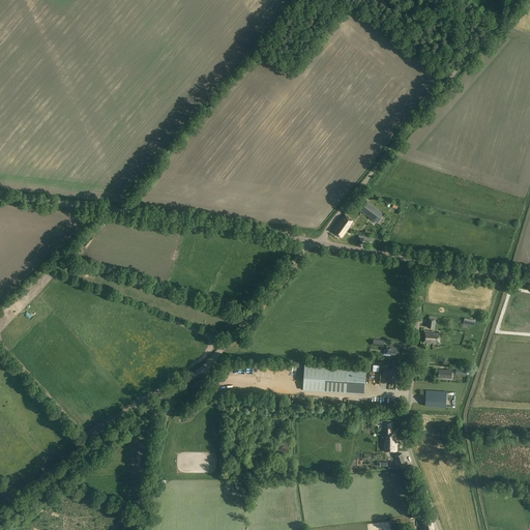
[(384,213),(367,202),(361,210),(378,223),(384,213)]
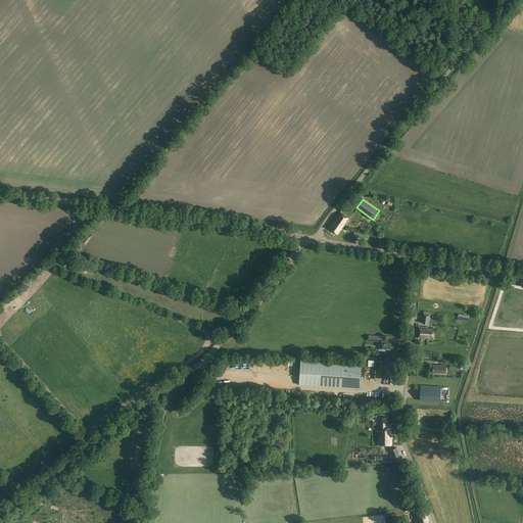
[(344,224),(348,218),(340,211),(337,217),(336,217),(328,227),(338,234),(345,224),(344,224)]
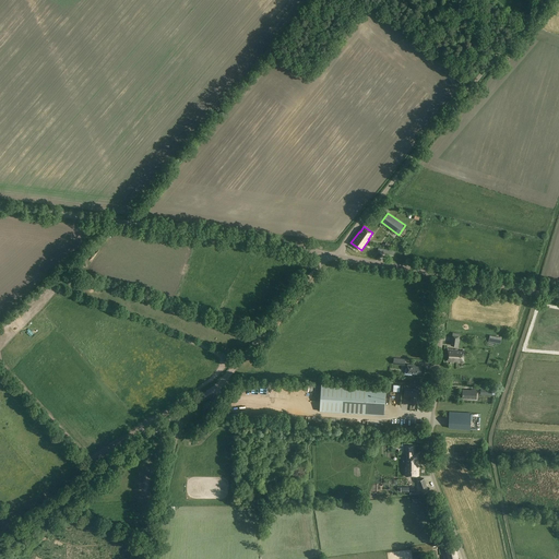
[(458,349),(448,348),(447,361),(460,361),(460,360),(464,361),(464,351),(458,351),(458,349)]
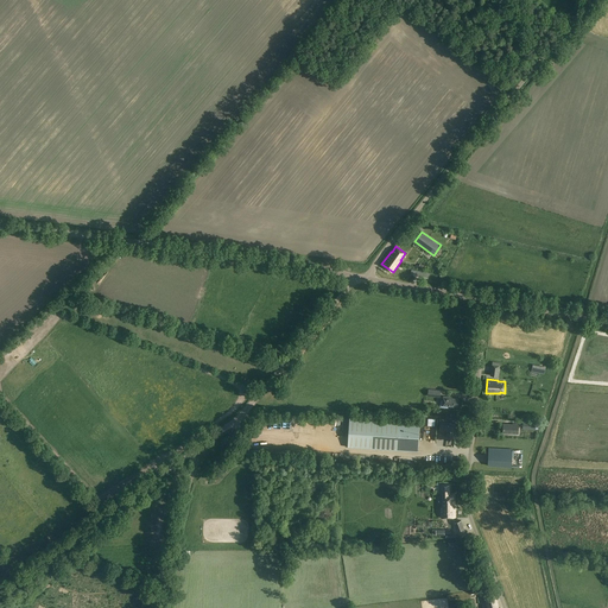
[(453,397),(443,396),(443,400),(441,400),(441,407),(448,407),(448,406),(457,406),(458,399),(451,398),(453,397)]
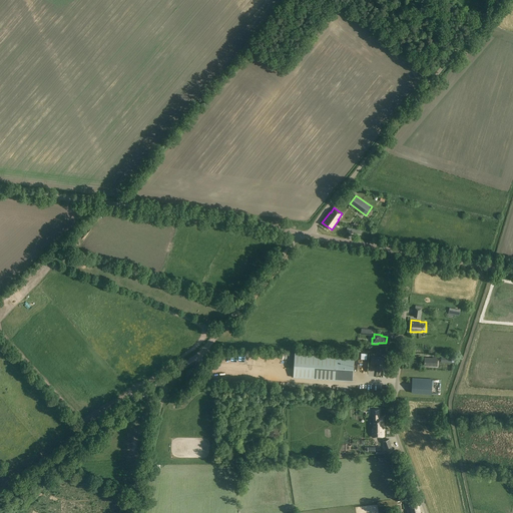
[(355,356),(295,352),(294,377),(353,381),(355,356)]
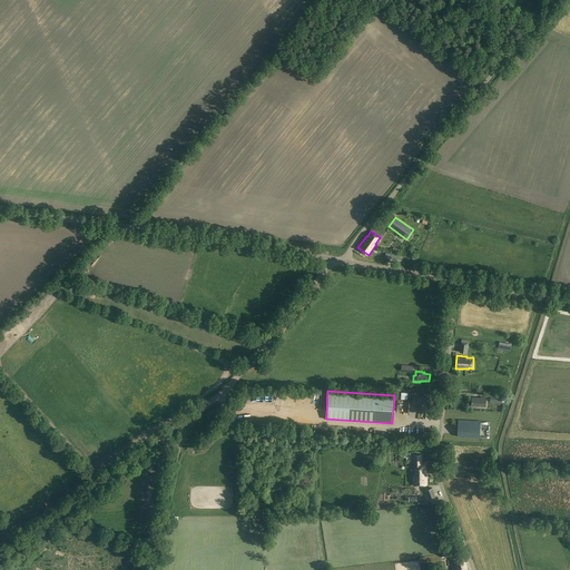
[(424,397),(412,396),(412,403),(419,404),(419,411),(424,411),(425,405),(426,405),(428,399),(424,397)]
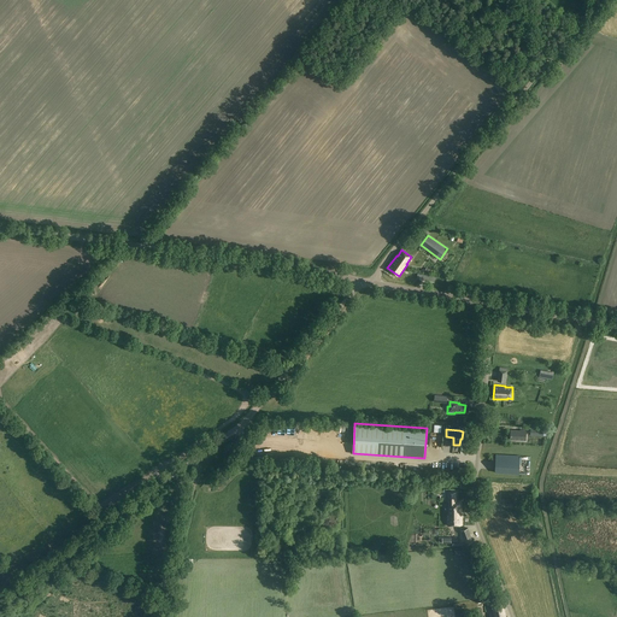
[(527,430),(521,429),(521,430),(511,430),(511,439),(527,440),(527,430)]
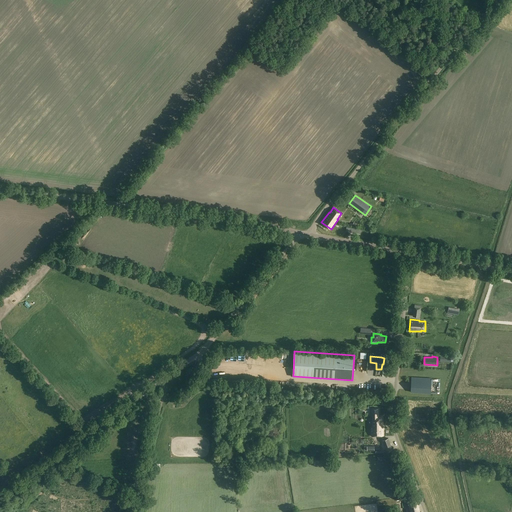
[(358,359),(358,371),(367,371),(367,359),(358,359)]
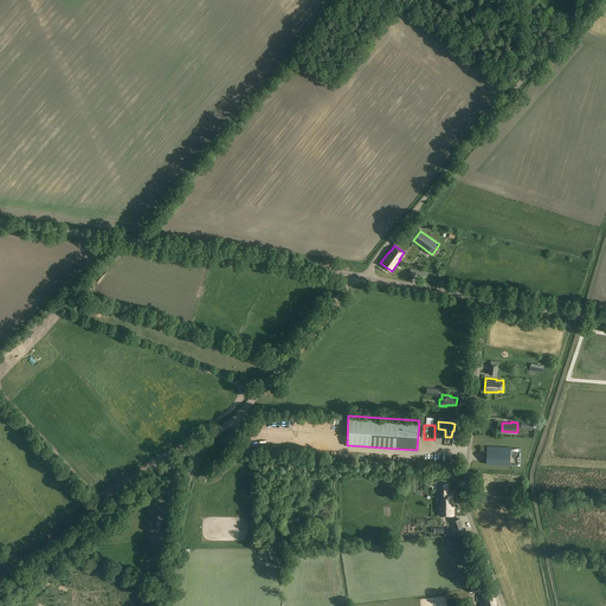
[(511,447),(488,446),(487,464),(510,465),(511,447)]
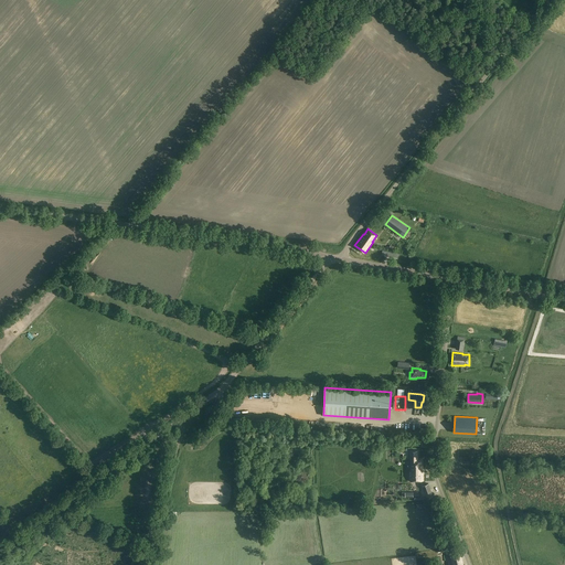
[(417,460),(417,450),(409,450),(409,459),(412,459),(412,471),(411,471),(411,481),(424,481),(423,471),(422,471),(422,460),(417,460)]
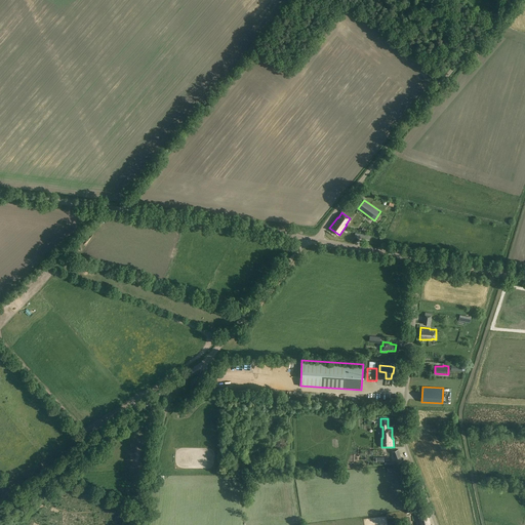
[(403,461),(399,449),(393,451),(397,463),(403,461)]
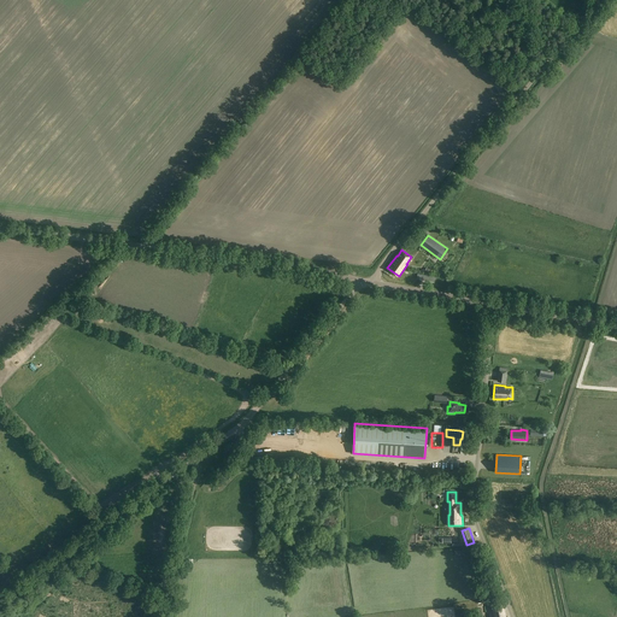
[(505,616),(504,604),(492,605),(494,613),(493,613),(493,616),(505,616)]
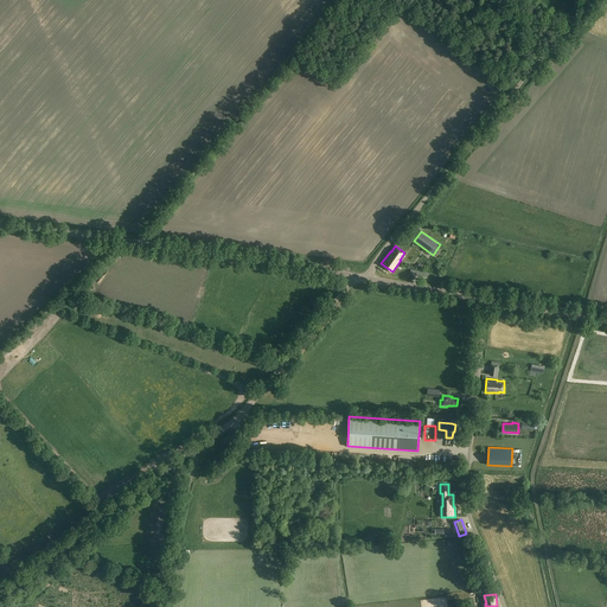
All buildings are outlined.
